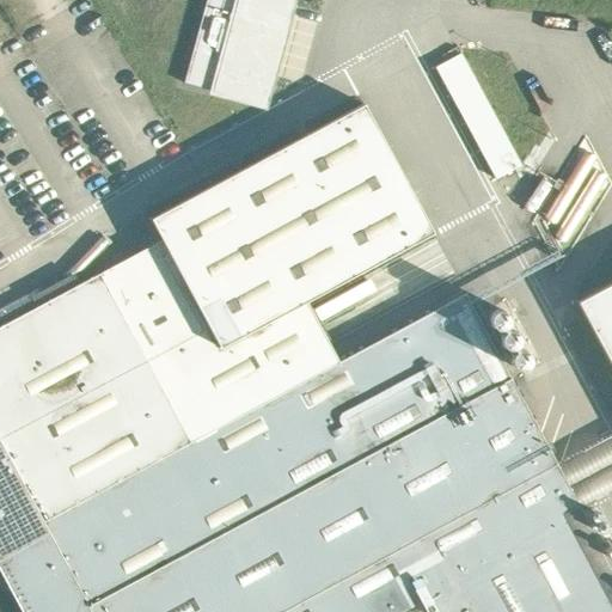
[(204,0),(183,81),(214,90),(263,103),(291,0),(204,0)]
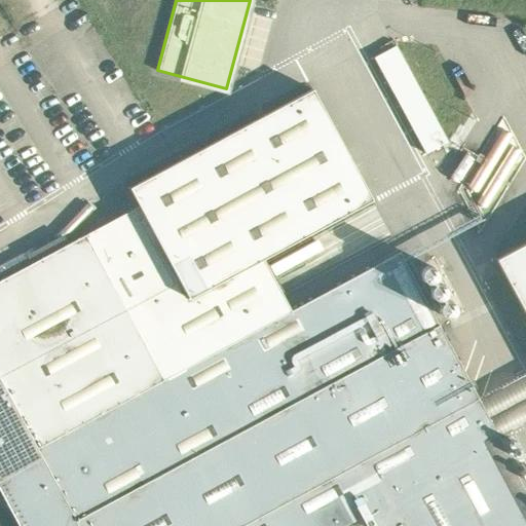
[(262,259),(371,199),(311,89),(129,187),(139,205),(188,299),(262,259)]
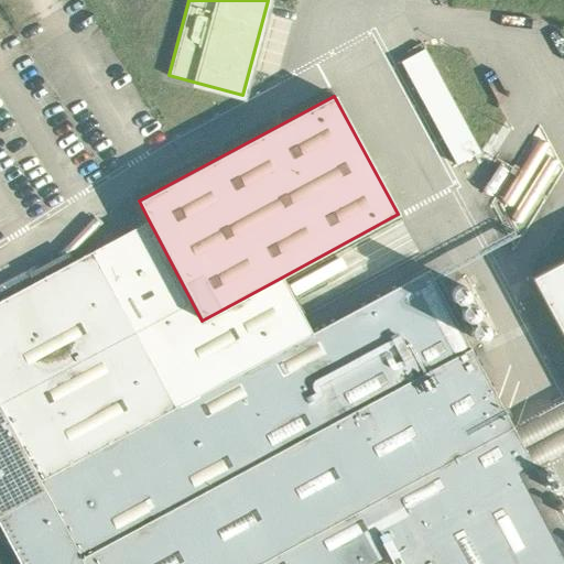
[(0,408),(39,480),(312,334),(281,278),(202,321),(149,220),(0,300),(0,408)]
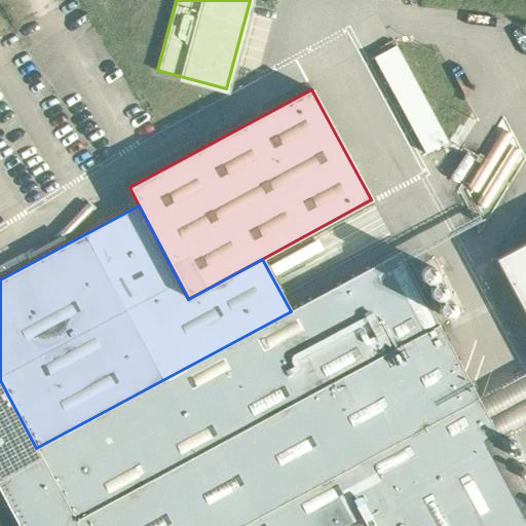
[(525,245),(496,261),(525,316),(525,245)]
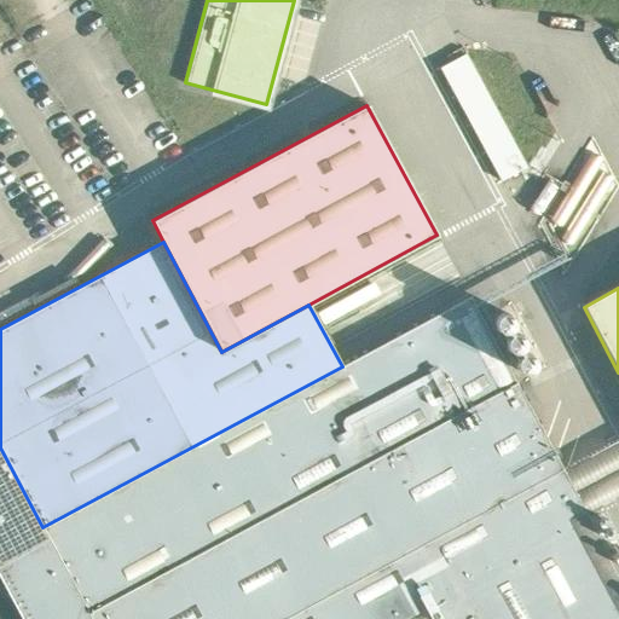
[(618,618),(618,574),(470,298),(342,366),(42,527),(48,539),(91,618),(618,618)]
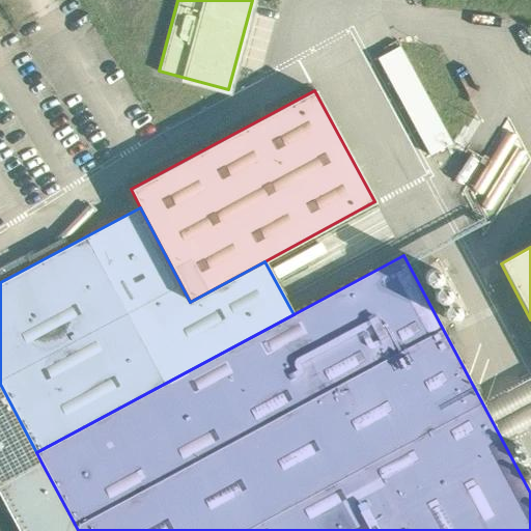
[(0,484),(42,463),(36,452),(0,384),(0,484)]
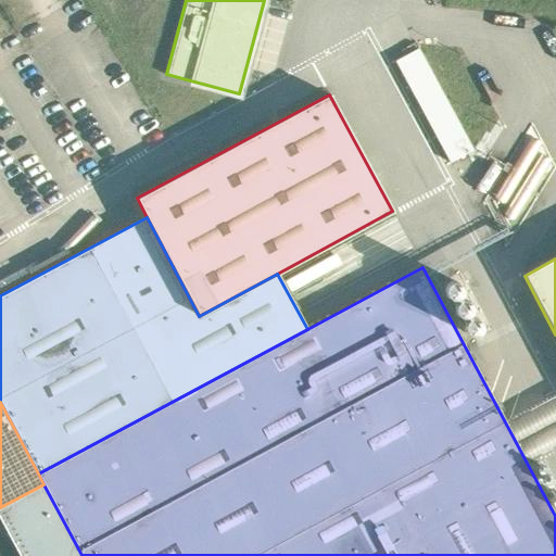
[(81,555),(43,484),(0,507),(0,519),(20,555),(81,555)]
